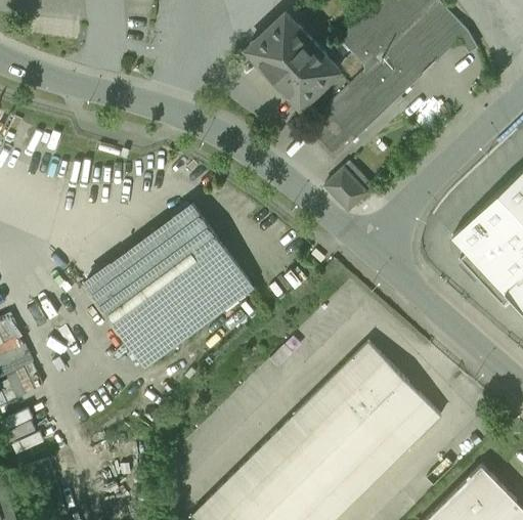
[(364,73),(305,132),(333,162),(467,35),(434,0),(381,0),(338,41),(364,67),(364,73)]
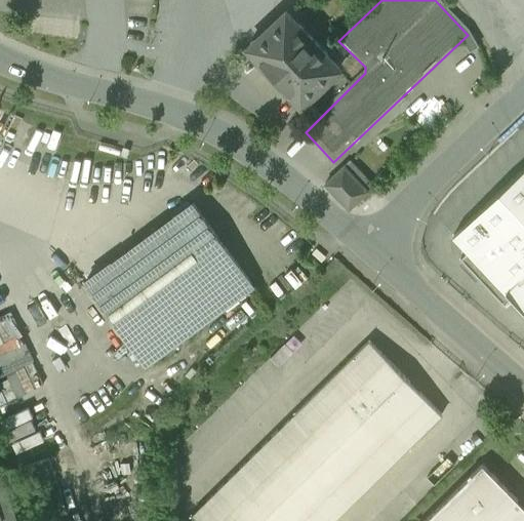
[(298,29),(285,16),(255,45),(250,47),(248,51),(250,56),(255,58),(300,108),(338,72),(326,58),(327,57),(318,47),(316,43),(313,40),(310,39),(299,29),(298,29)]
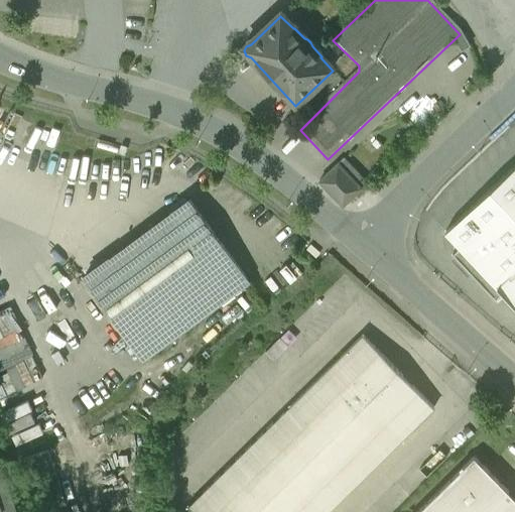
[(343,162),(319,184),(342,209),(366,185),(343,162)]
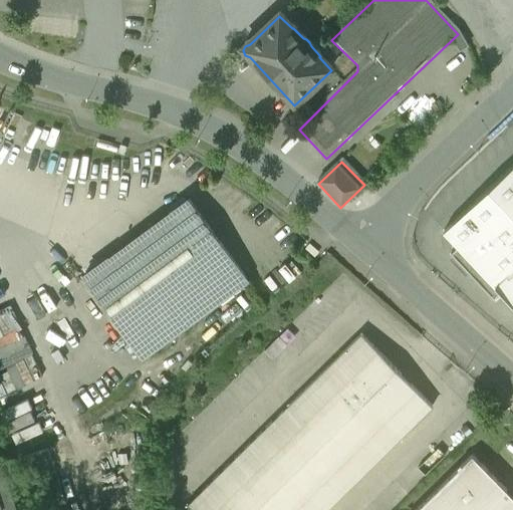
[(512,168),(444,234),(512,307),(512,168)]
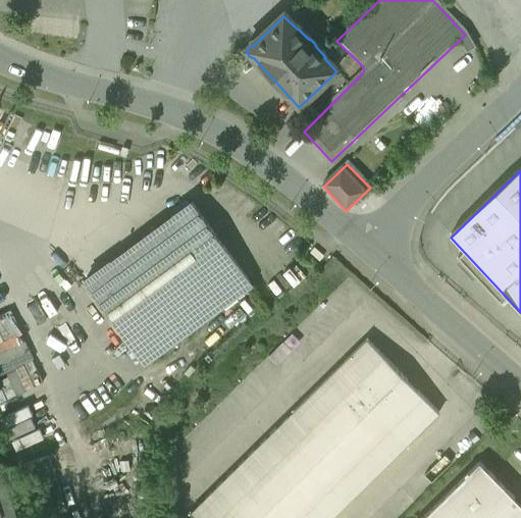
[(191,205),(84,283),(145,366),(251,288),(191,205)]
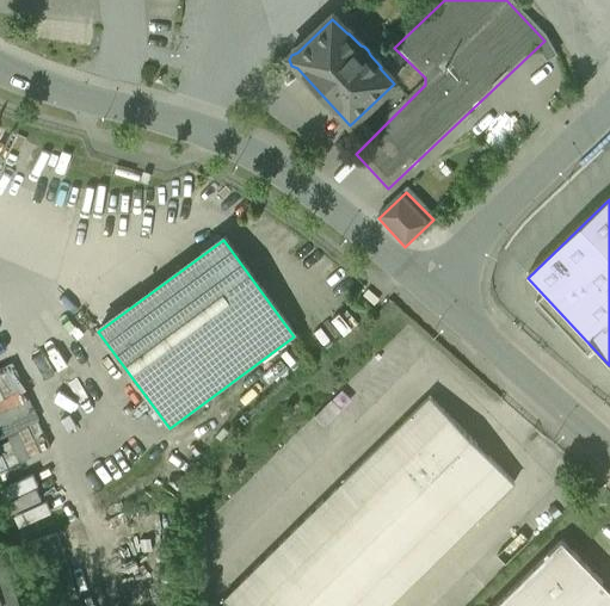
[(429,400),(221,604),(222,605),(389,605),(512,486),(429,400)]
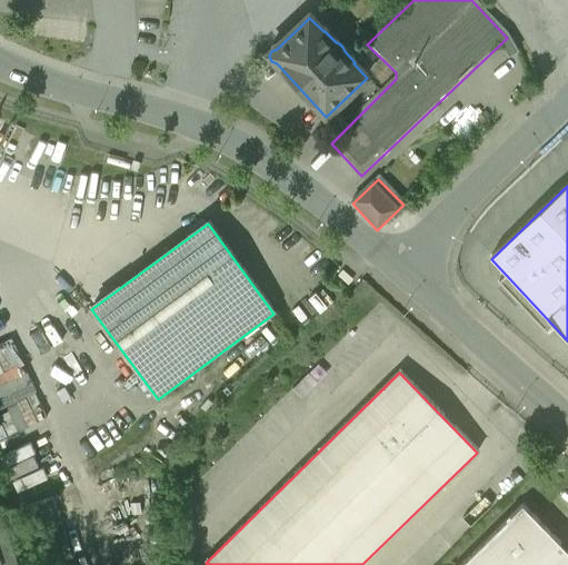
[(8,507),(0,508),(0,564),(23,564),(8,507)]
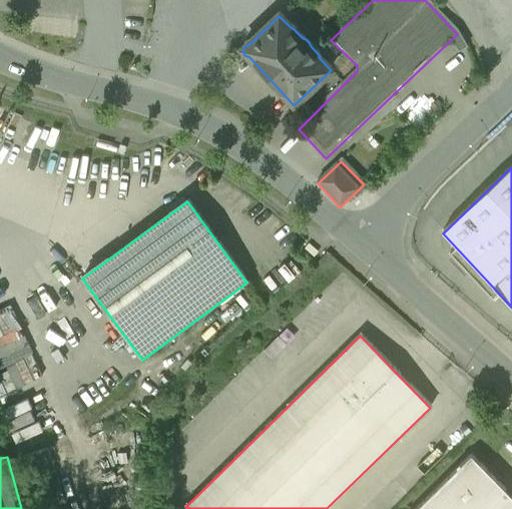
[(511,508),(511,499),(471,458),(418,508),(511,508)]
